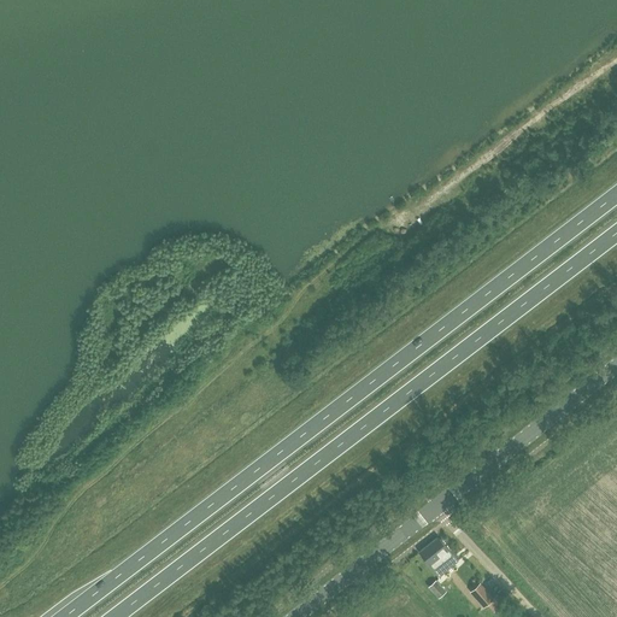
[(435,538),(419,551),(421,552),(434,570),(453,554),(450,550),(441,539),(440,538),(435,538)]
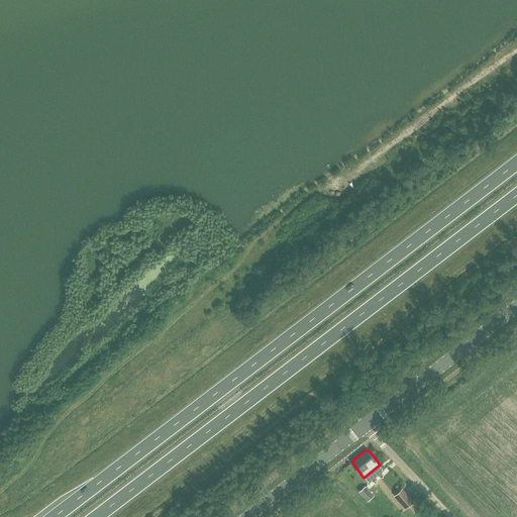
[(382,483),(377,486),(386,500),(391,497),(382,483)]
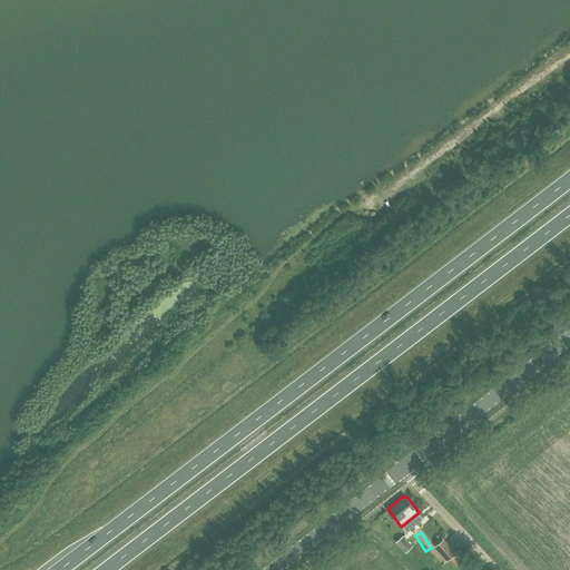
[(405,552),(413,546),(403,536),(396,541),(405,552)]
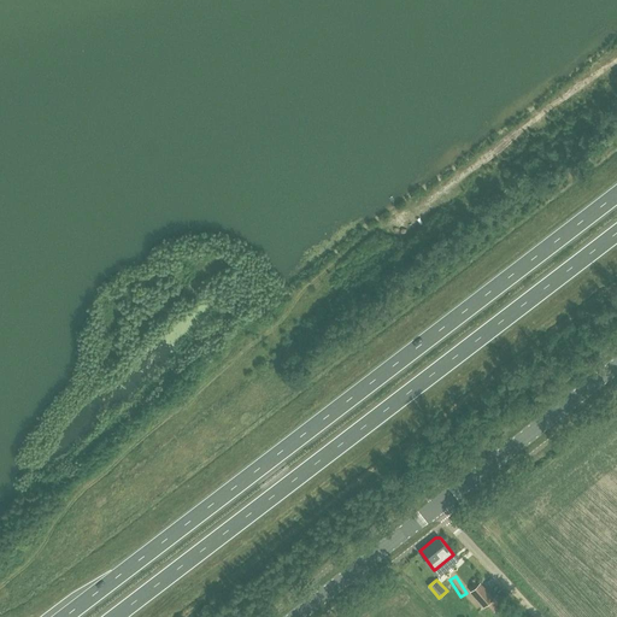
[(493,598),(489,594),(481,583),(480,583),(471,592),(483,606),(487,604),(494,611),(505,601),(498,594),(493,598)]
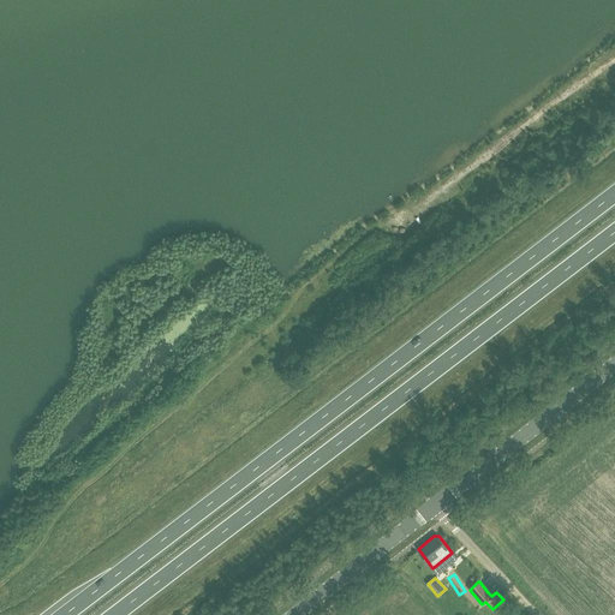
[(458,601),(467,614),(477,605),(467,593),(458,601)]
